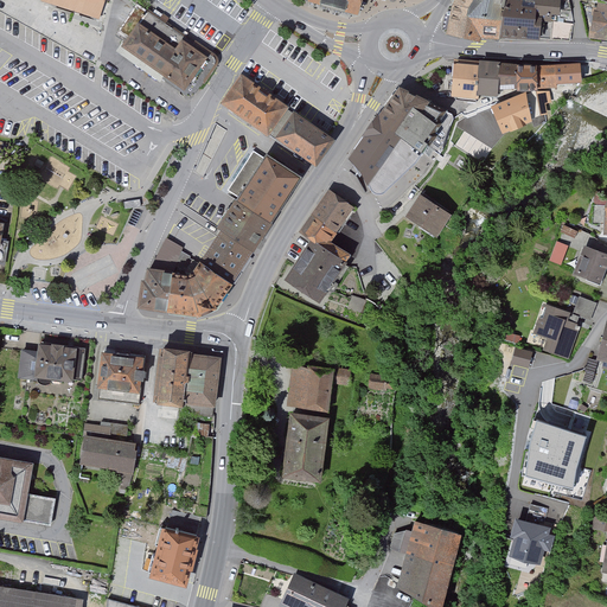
[(48,0),(98,16),(103,0),(48,0)]
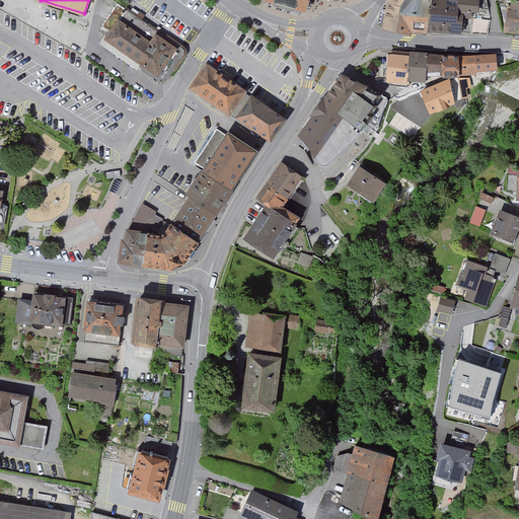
[(264,0),(265,0),(305,11),(307,0),(264,0)]
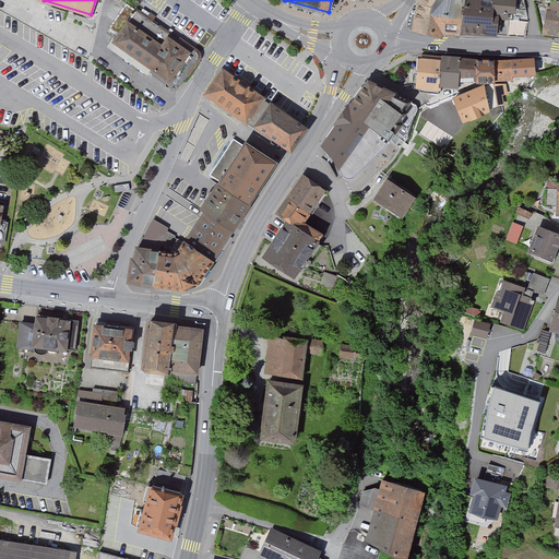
[(420,0),(419,2),(413,31),(440,37),(441,31),(460,33),(460,32),(465,0),(420,0)]
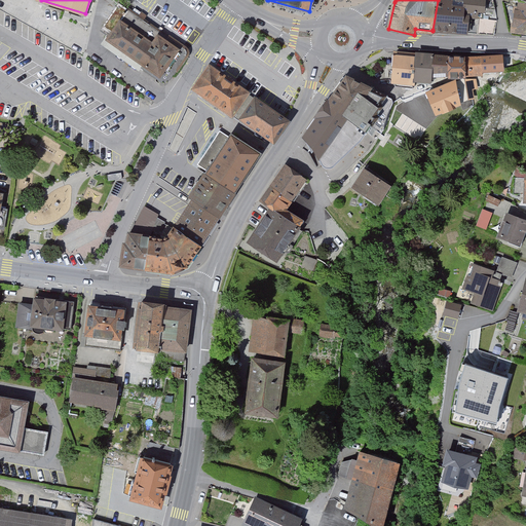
[(438,0),(433,30),(477,35),(479,19),(476,19),(462,16),(463,0),(461,0),(461,1),(453,0),(452,0),(438,0)]
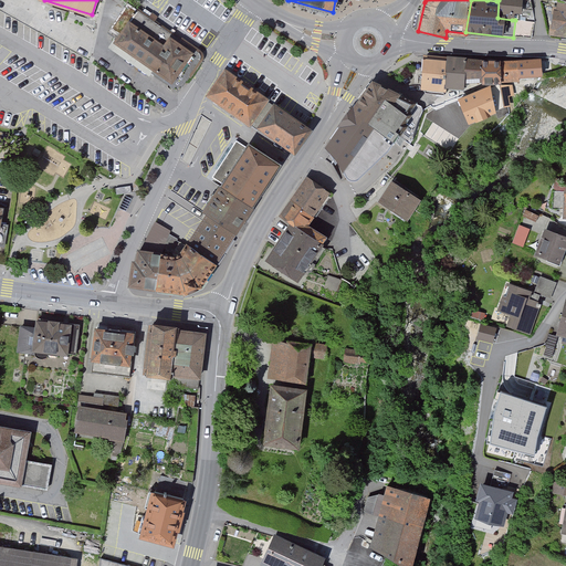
[(499,0),(498,18),(512,20),(513,12),(520,13),(520,10),(532,11),(530,0),(499,0)]
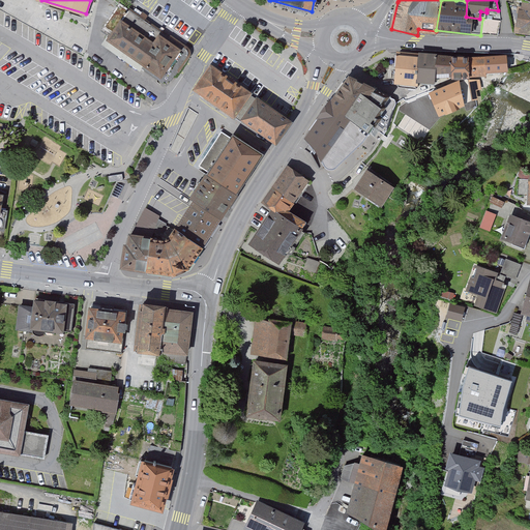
[(163,33),(120,3),(100,30),(111,36),(109,40),(144,64),(142,68),(167,85),(167,84),(160,80),(163,77),(169,81),(187,55),(188,52),(186,49),(172,39),(173,38),(164,31),(163,33)]
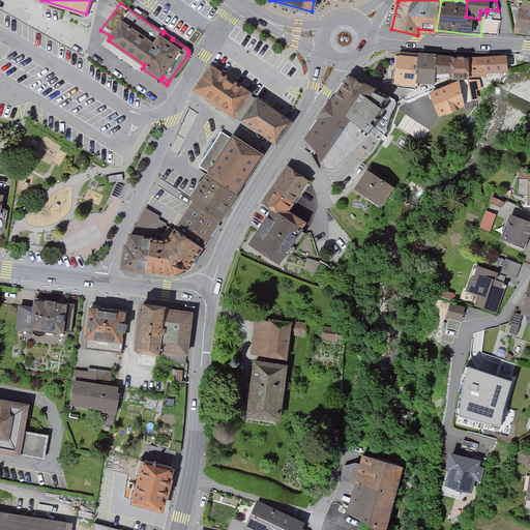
[(529,5),(523,4),(520,28),(529,29),(529,5)]
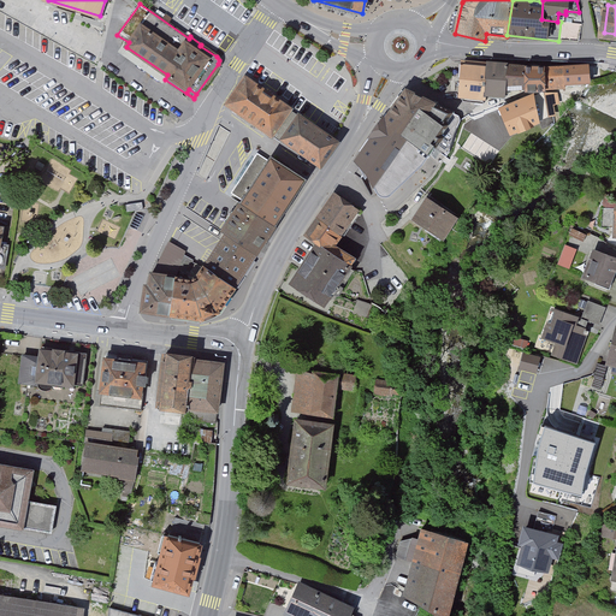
[(485,93),(487,64),(463,63),(461,96),(462,99),(485,100),(485,93)]
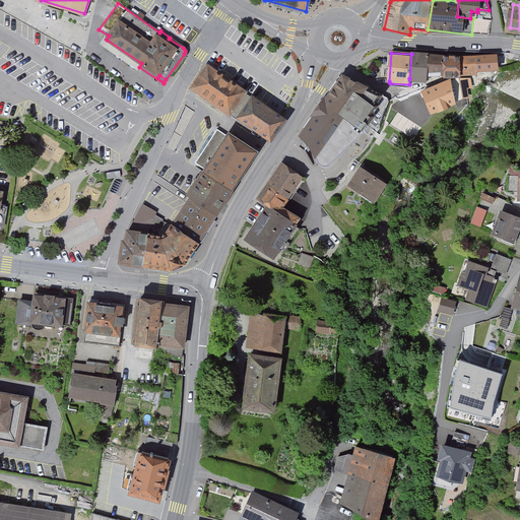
[(427,73),(428,55),(411,54),(409,78),(427,79),(430,77),(429,75),(428,73),(427,73)]
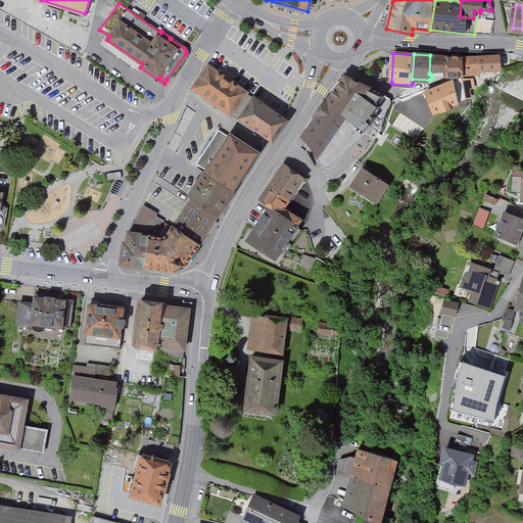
[(446,75),(446,57),(446,56),(430,55),(429,74),(430,74),(431,76),(446,75)]
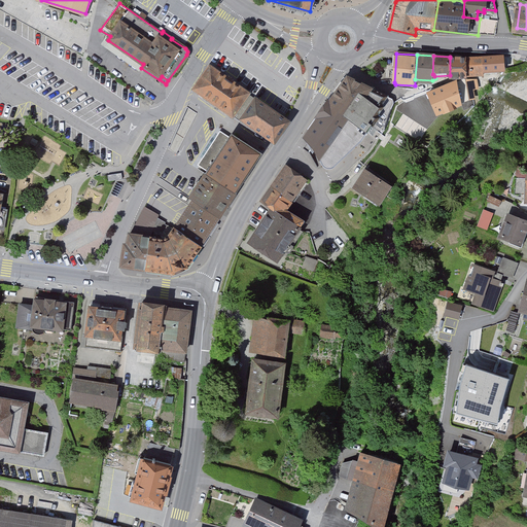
[(502,70),(502,56),(482,58),(483,72),(502,70)]
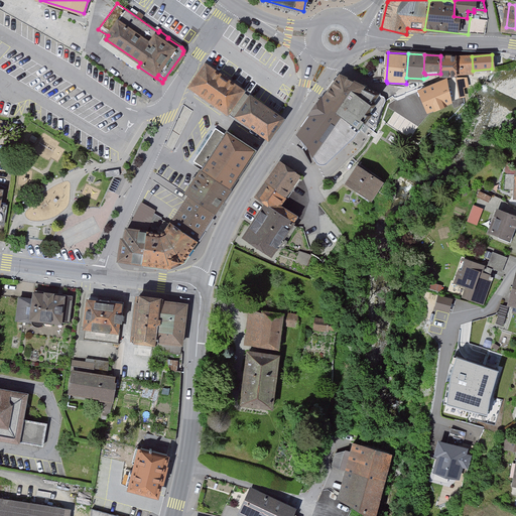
[(440,56),(440,74),(457,74),(457,70),(457,56),(440,56)]
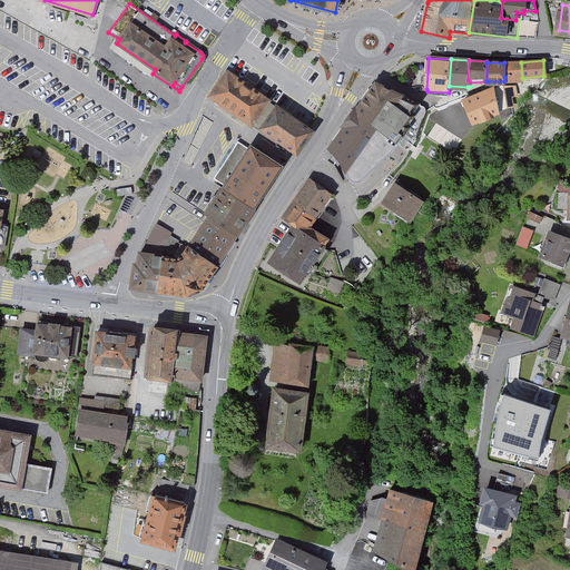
[(504,77),(504,81),(522,81),(522,78),(521,62),(504,62),(504,77)]
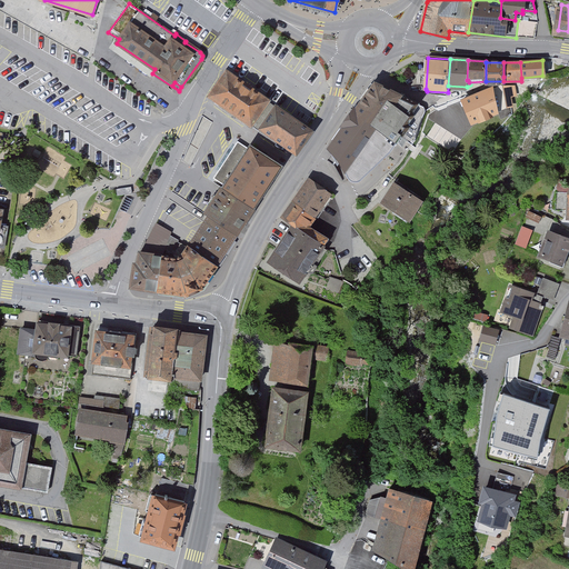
[(256,117),(267,101),(227,72),(211,96),(251,123),(256,117)]
